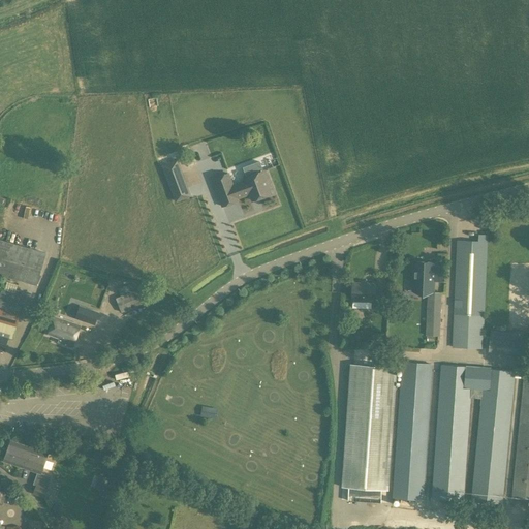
[(261,156),(266,167),(277,163),(273,152),(261,156)]
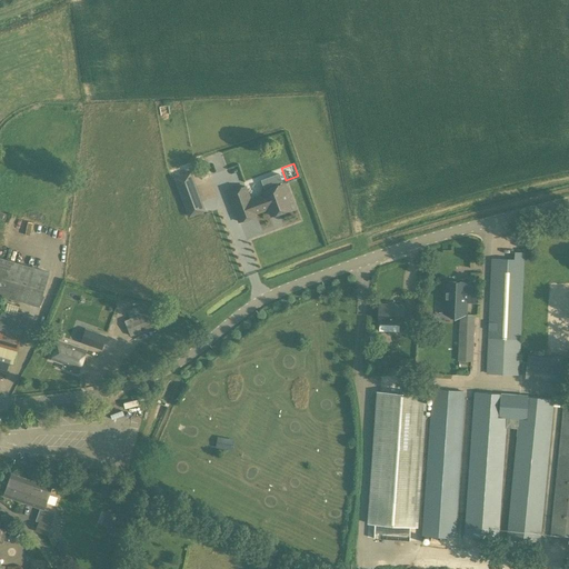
[(173,178),(189,218),(206,211),(191,172),(173,178)]
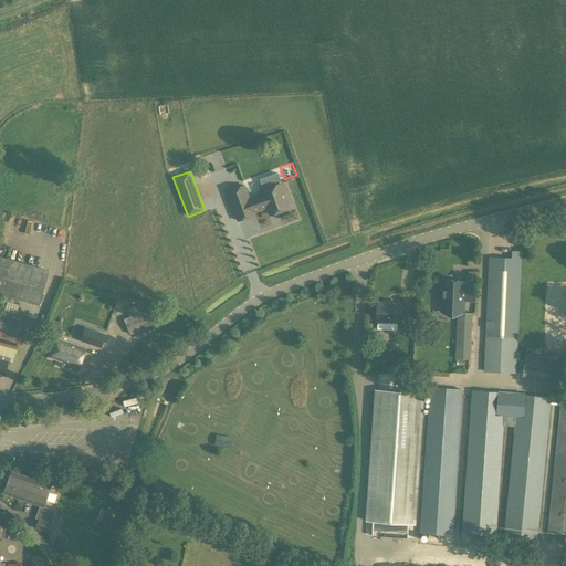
[(262,184),(281,180),(279,173),(261,177),(262,184)]
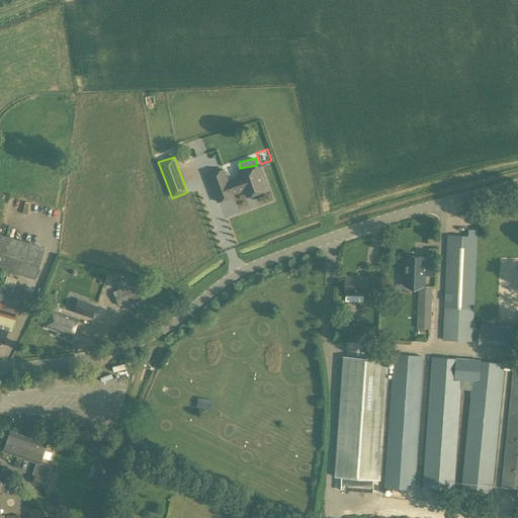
[(264,190),(258,167),(239,174),(240,176),(228,181),(223,170),(207,175),(218,201),(233,196),(232,194),(245,189),(246,193),(252,191),(253,194),(264,190)]
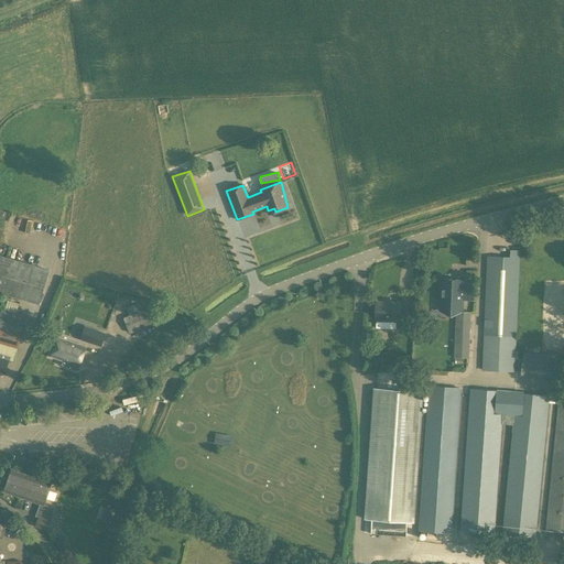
[(481,370),(516,371),(520,250),(510,250),(510,257),(486,257),(481,370)]
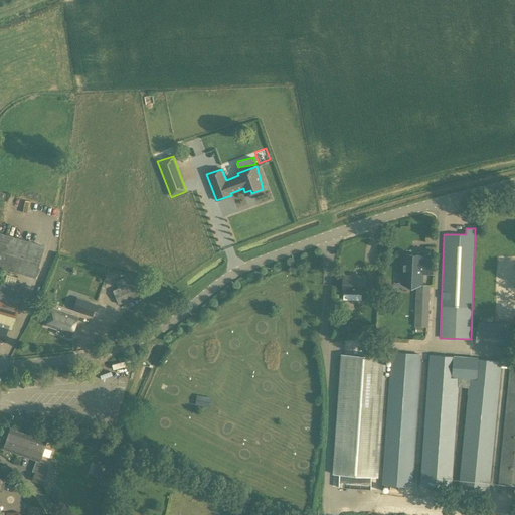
[(0,233),(0,267),(35,277),(44,246),(0,233)]
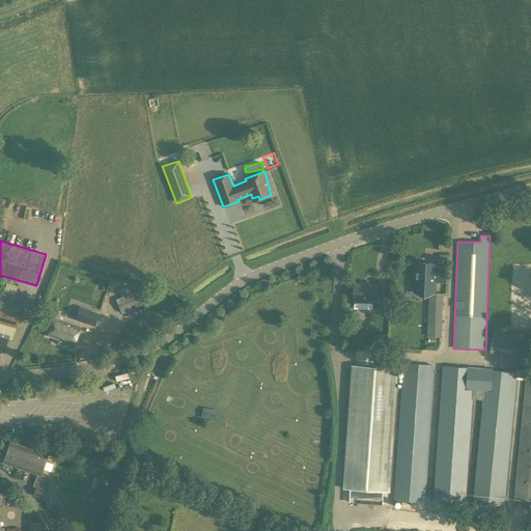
[(416,263),(415,280),(415,288),(435,289),(435,281),(443,282),(444,264),(416,263)]
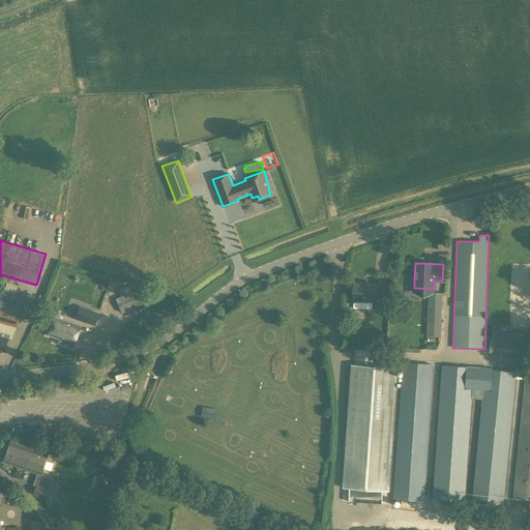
[(353,284),(352,301),(353,301),(353,308),(372,310),(372,307),(382,307),(383,291),(376,291),(377,285),(353,284)]
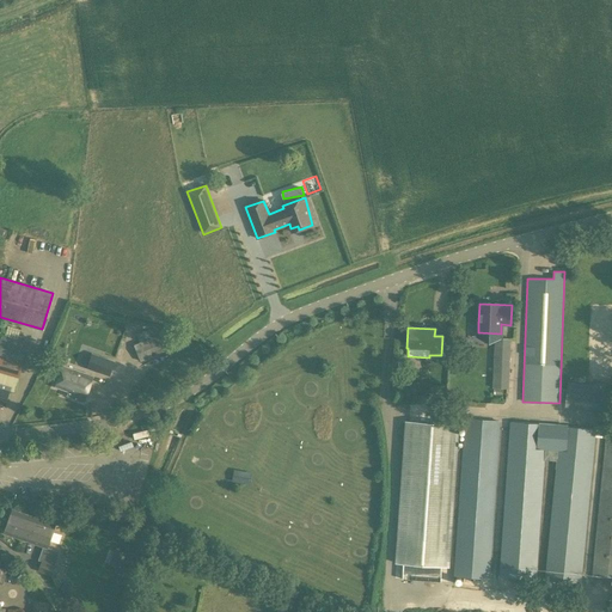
[(172,348),(166,331),(134,346),(141,361),(172,348)]
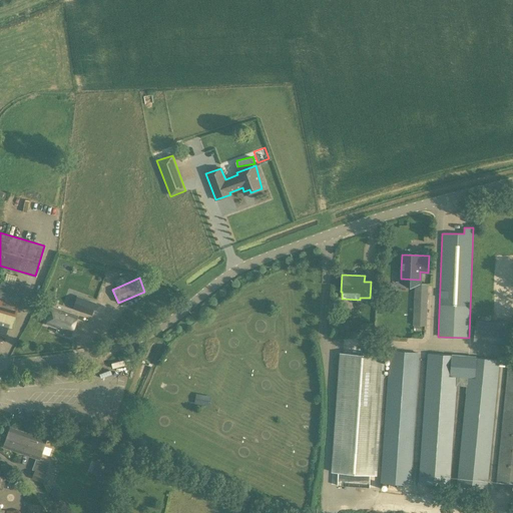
[(0,339),(5,341),(8,328),(12,329),(24,288),(0,282),(0,281),(0,339)]
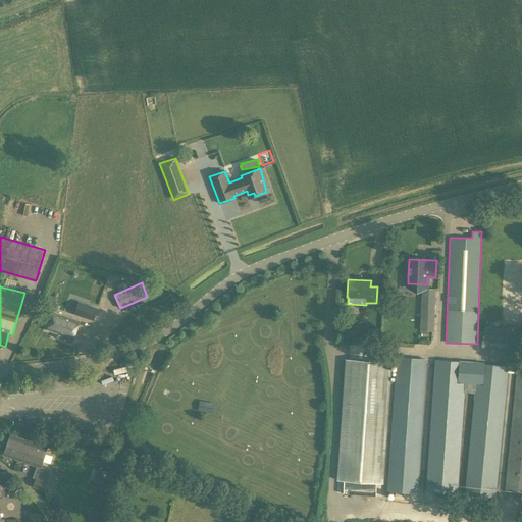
[(420,330),(434,331),(435,289),(422,288),(420,330)]
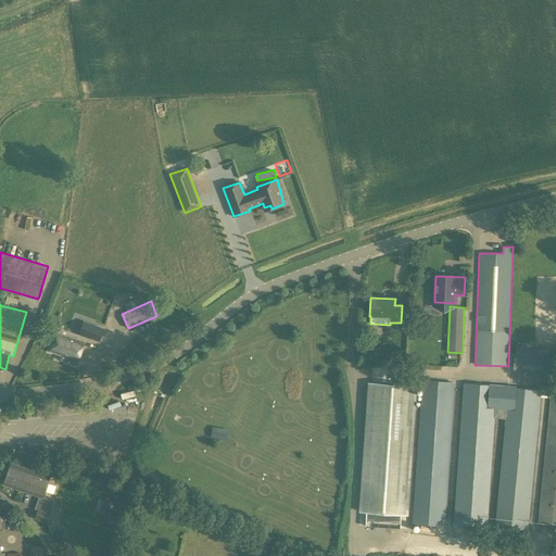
[(86,339),(100,344),(104,330),(91,325),(86,339)]
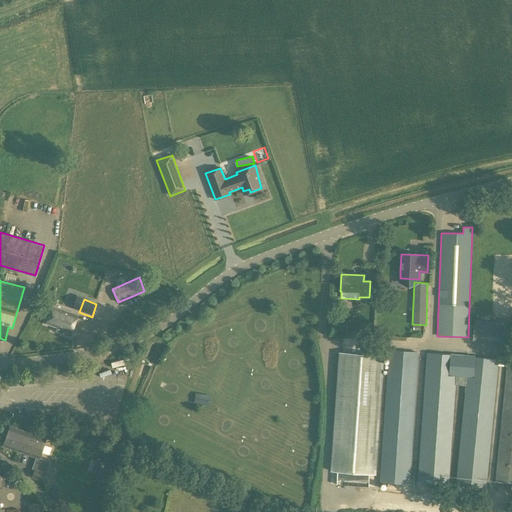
[(57,328),(56,331),(70,336),(78,315),(53,305),(46,323),(57,328)]
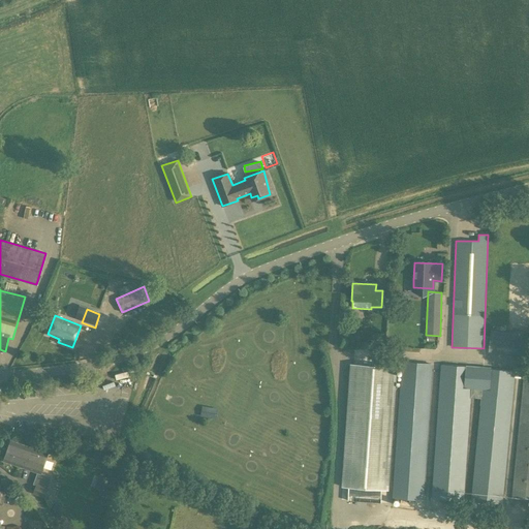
[(523,353),(526,334),(491,329),(489,345),(502,347),(502,351),(523,353)]
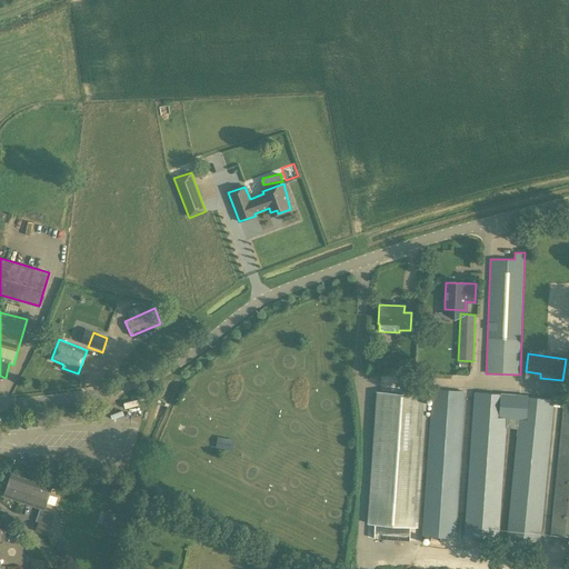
[(367,525),(376,525),(375,539),(409,541),(410,527),(417,528),(427,389),(411,388),(410,393),(376,391),(367,525)]
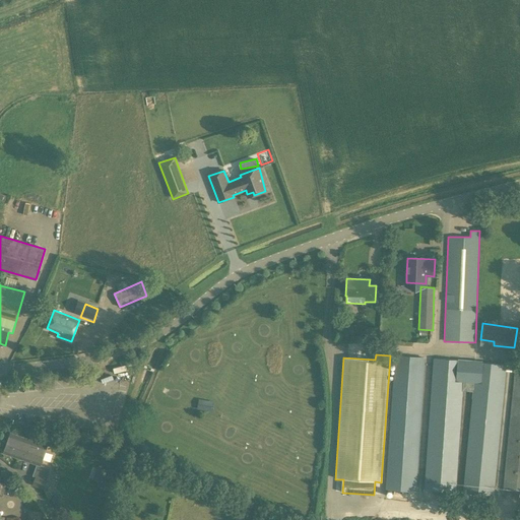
[(385,490),(415,492),(426,358),(395,355),(385,490)]
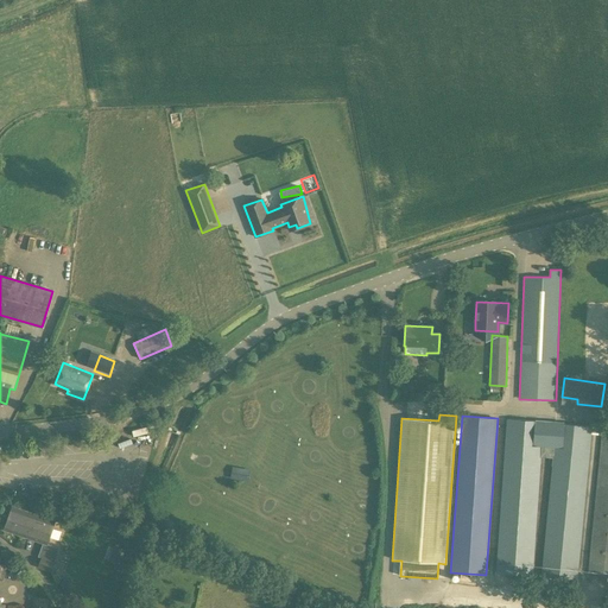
[(507,419),(496,572),(533,575),(542,447),(555,448),(542,576),(577,578),(593,426),(507,419)]
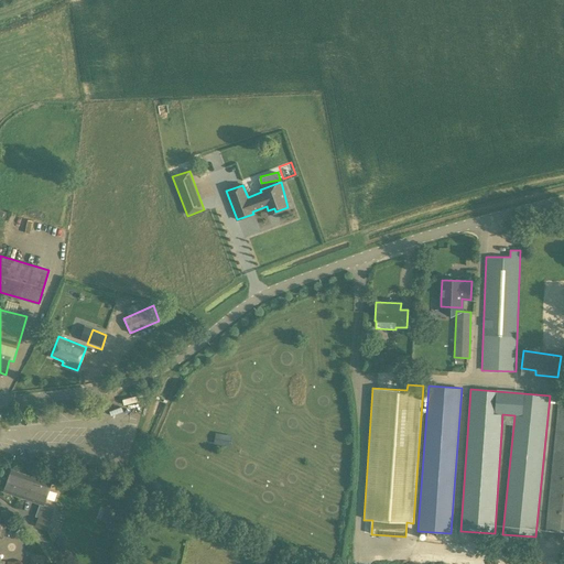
[(563,532),(563,399),(559,399),(545,531),(563,532)]
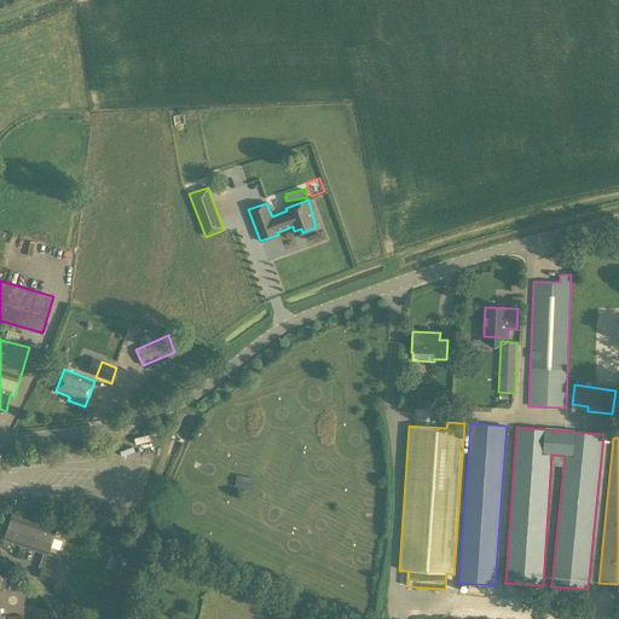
[(254,476),(236,474),(233,486),(252,490),(254,476)]
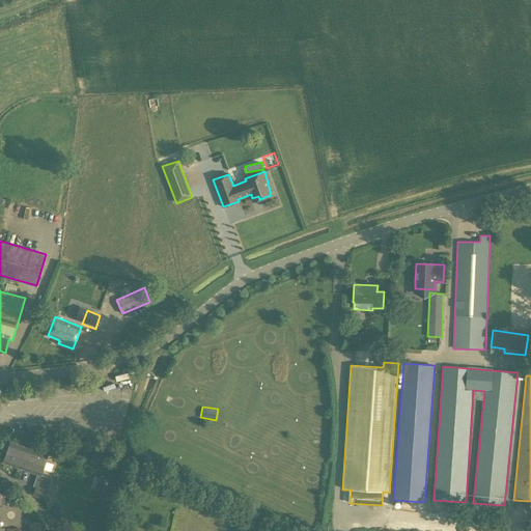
[(3,462),(40,475),(48,455),(10,442),(3,462)]
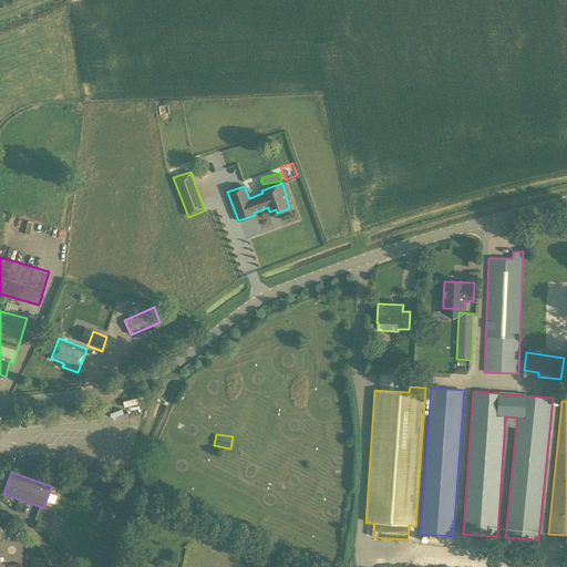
[(112,527),(117,513),(106,507),(101,522),(112,527)]
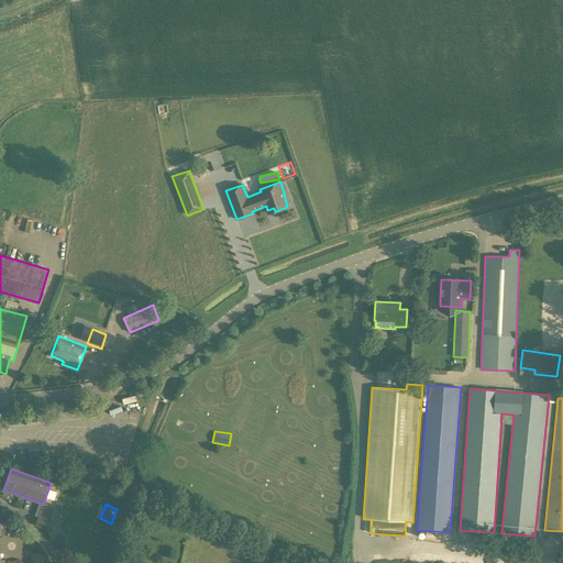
[(51,521),(37,517),(35,525),(47,529),(51,521)]
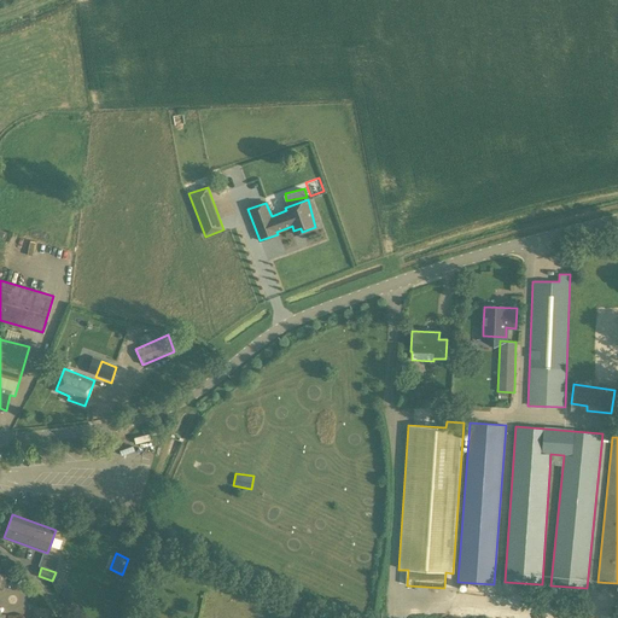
[(47,617),(50,610),(34,607),(31,617),(47,617)]
